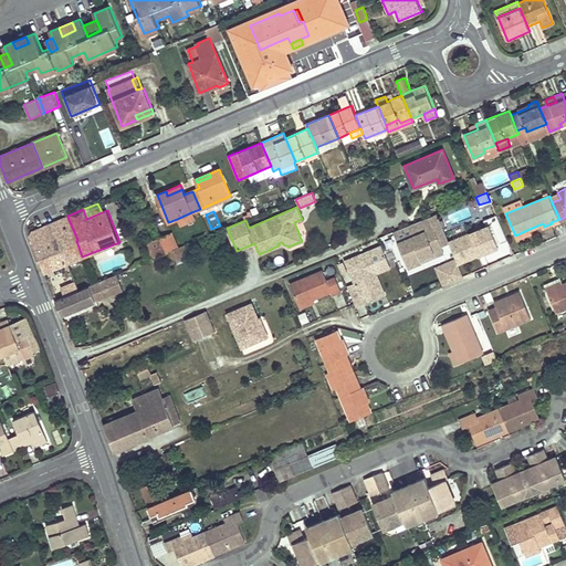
[(194,219),(191,212),(177,219),(179,224),(194,219)]
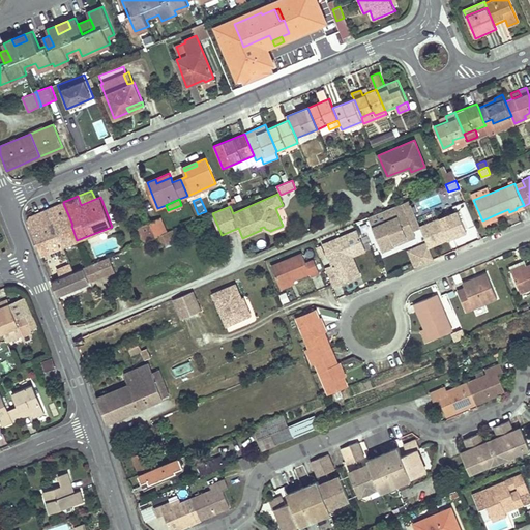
[(413,231),(407,217),(415,213),(409,200),(378,213),(382,223),(373,227),(382,249),(392,245),(391,242),(405,236),(407,239),(415,236),(413,231)]
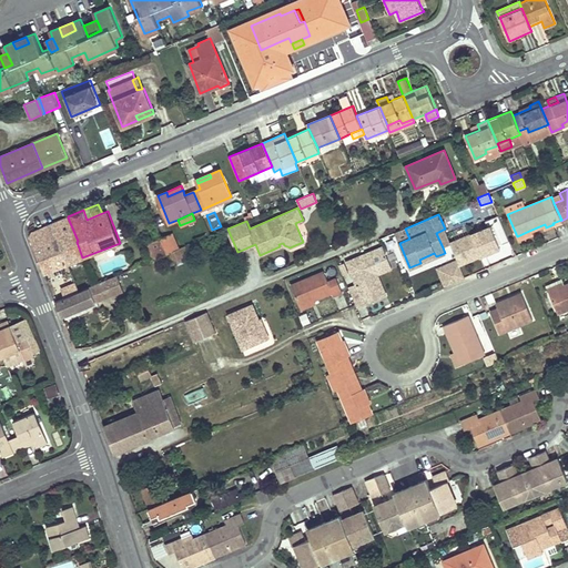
[(78,241),(68,217),(47,226),(51,239),(56,237),(67,263),(82,257),(77,242),(78,241)]
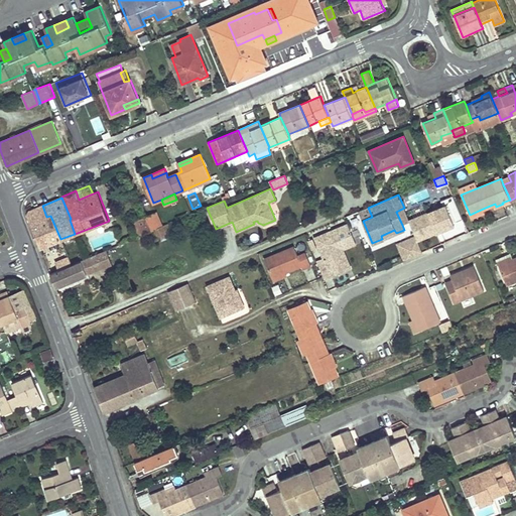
[(455,225),(445,204),(409,220),(409,221),(417,240),(425,237),(424,235),(438,229),(439,231),(455,225)]
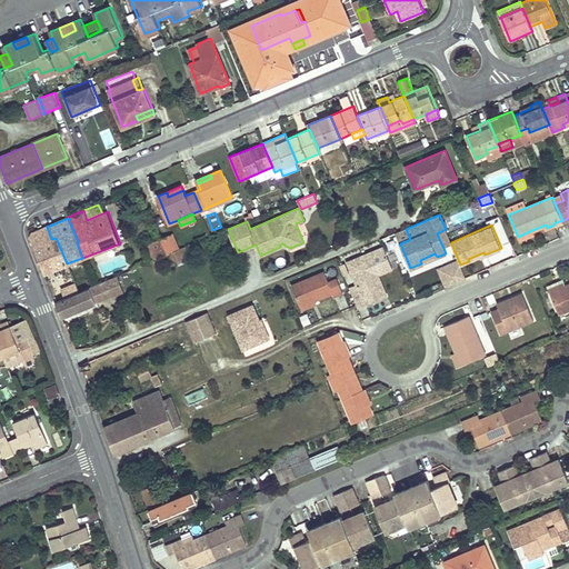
[(446,229),(437,233),(443,248),(451,243),(451,242),(446,229)]
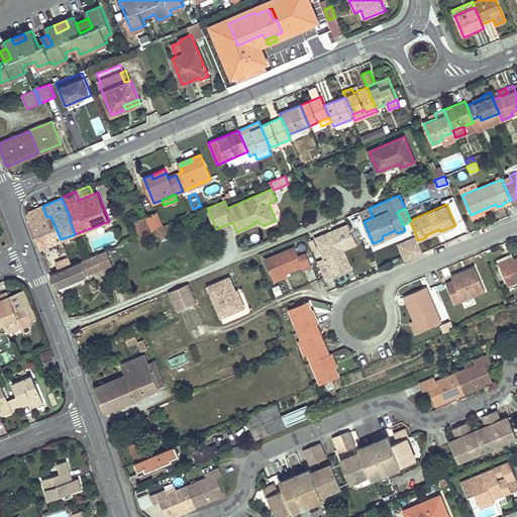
[(485,212),(484,209),(471,215),(472,217),(485,212)]
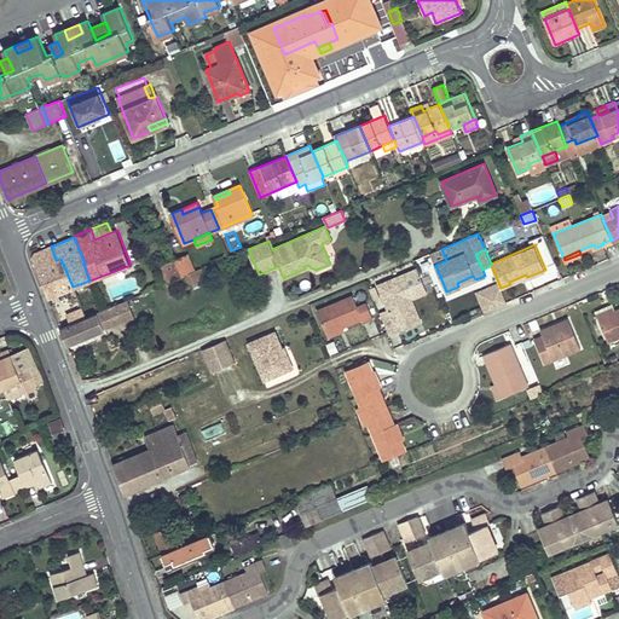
[(194,271),(187,255),(175,260),(183,276),(194,271)]
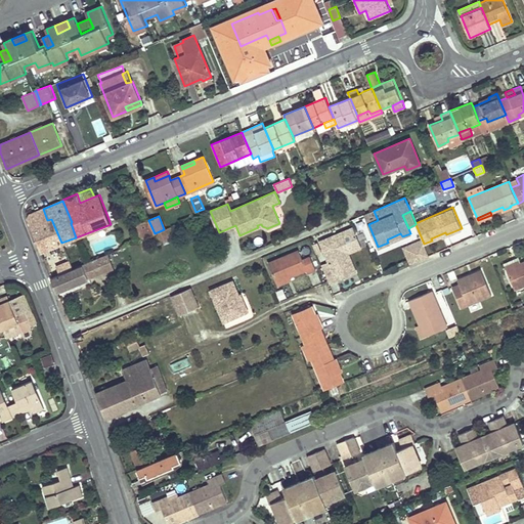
[(47,220),(31,227),(41,252),(61,243),(51,219),(47,220)]
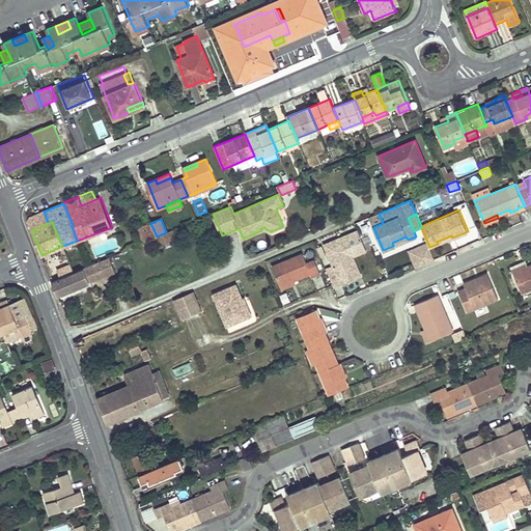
[(157,236),(150,223),(138,228),(143,243),(154,238),(157,236)]
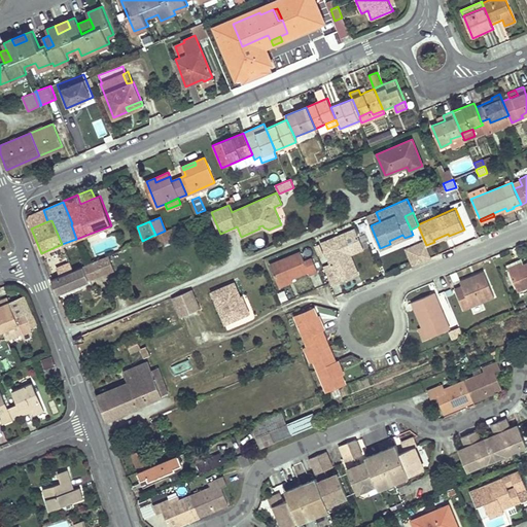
[(176,239),(172,229),(165,231),(155,235),(152,236),(156,246),(176,239)]
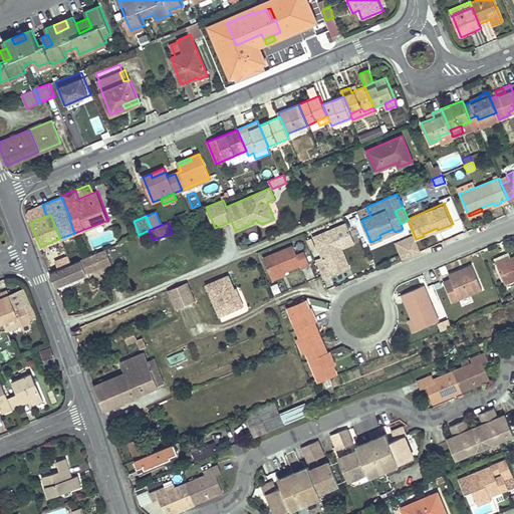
[(346,224),(314,238),(321,256),(330,276),(345,270),(334,245),(351,238),(346,224)]
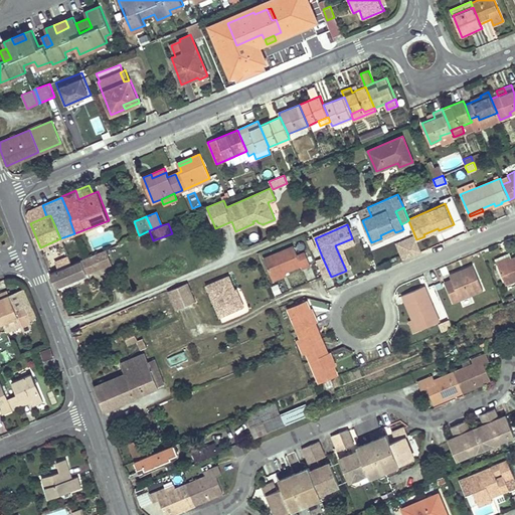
[(439,230),(438,228),(423,234),(424,236),(439,230)]
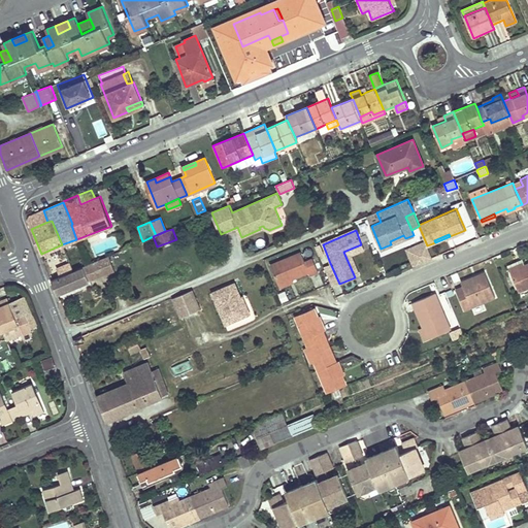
[(405,238),(403,235),(390,241),(391,244),(405,238)]
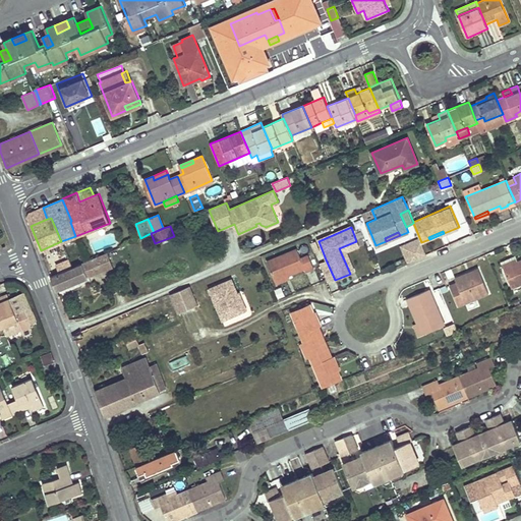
[(345,251),(358,246),(356,241),(339,248),(350,274),(354,272),(345,251)]
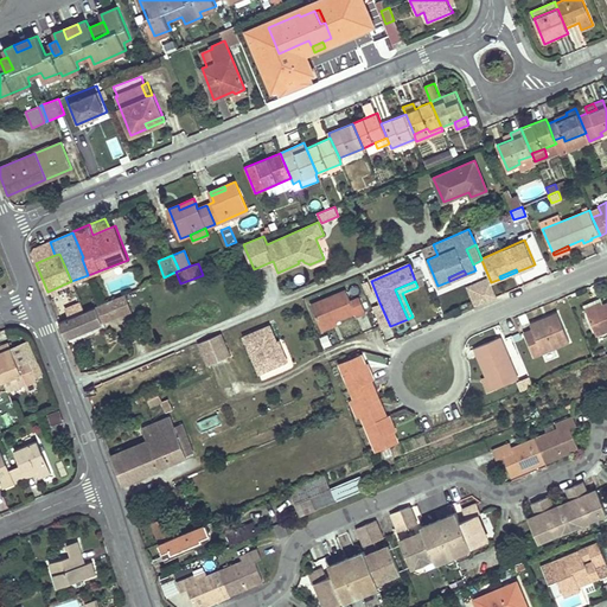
[(491,282),(474,289),(480,302),(497,296),(491,282)]
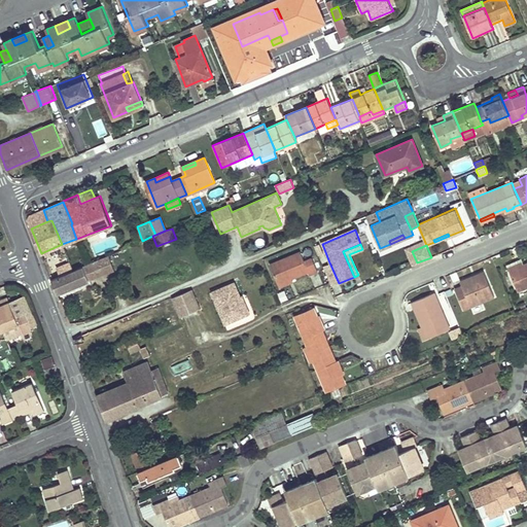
[(305,260),(301,251),(270,264),(276,279),(314,262),(312,257),(305,260)]
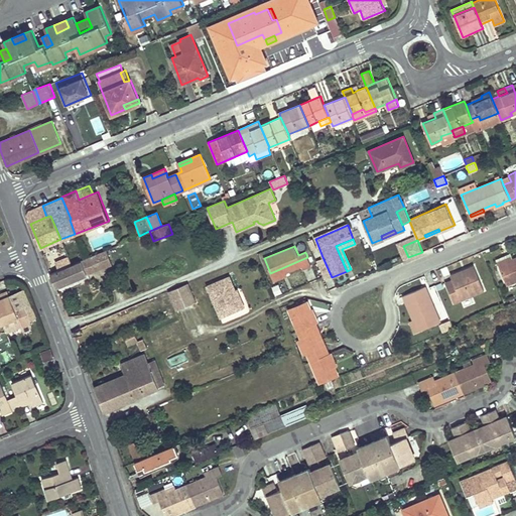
[(111,264),(106,250),(85,259),(73,264),(50,273),(55,286),(88,272),(111,264)]
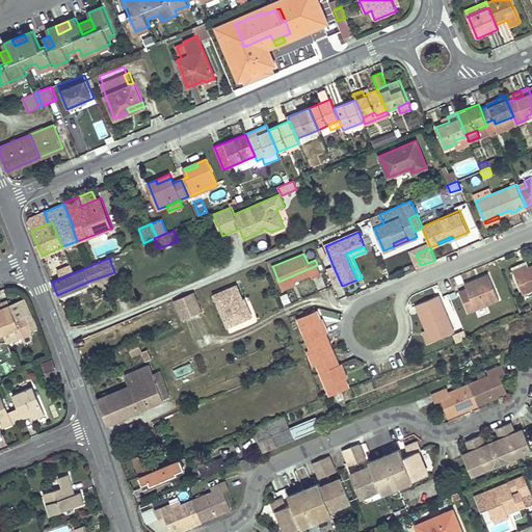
[(526,263),(512,269),(514,273),(528,267),(526,263)]
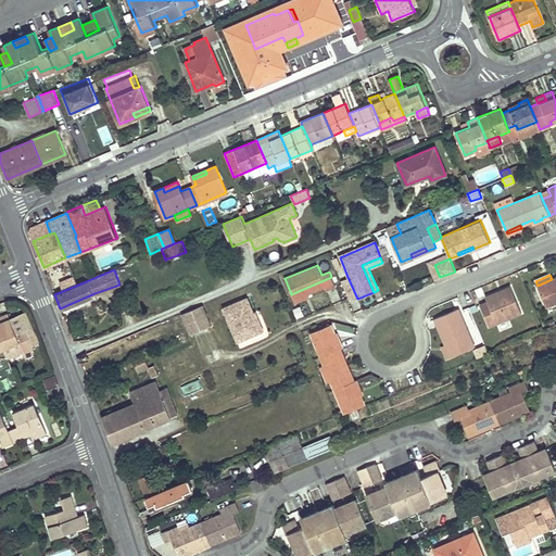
[(335,286),(331,277),(291,294),(293,299),(307,293),(325,286),(326,290),(335,286)]
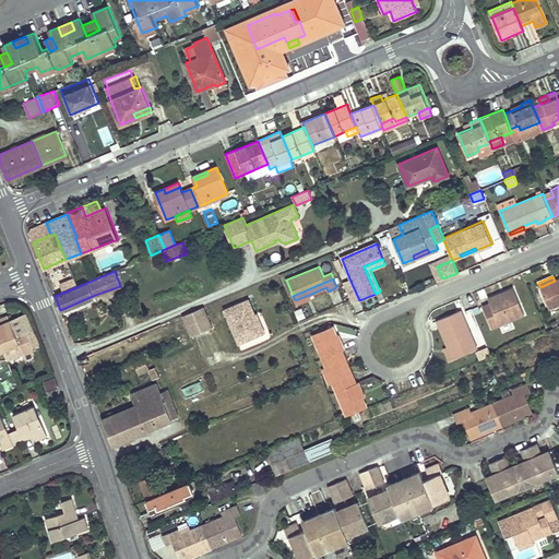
[(343,281),(352,304),(359,300),(349,278),(343,281)]
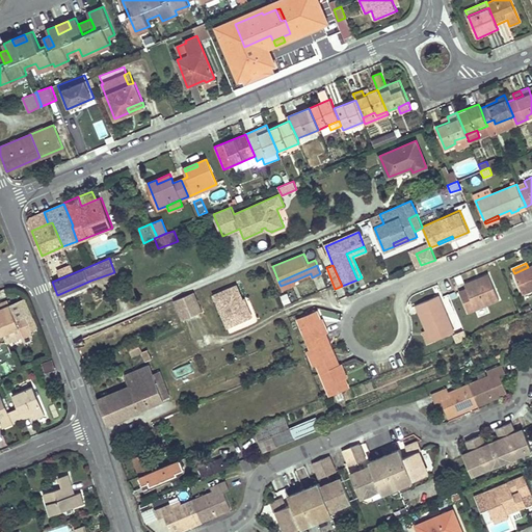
[(531,265),(528,267),(514,273),(523,293),(531,288),(531,265)]
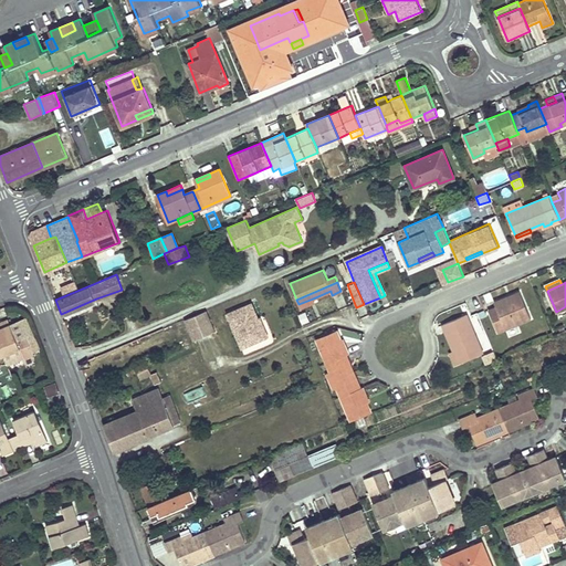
[(505,296),(494,301),(496,306),(498,312),(491,314),(498,331),(530,317),(520,291),(511,294),(512,296),(506,299),(505,296)]
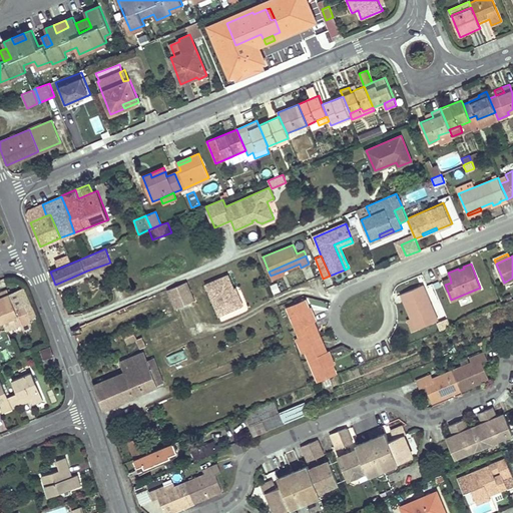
[(285,274),(284,271),(271,276),(272,279),(285,274)]
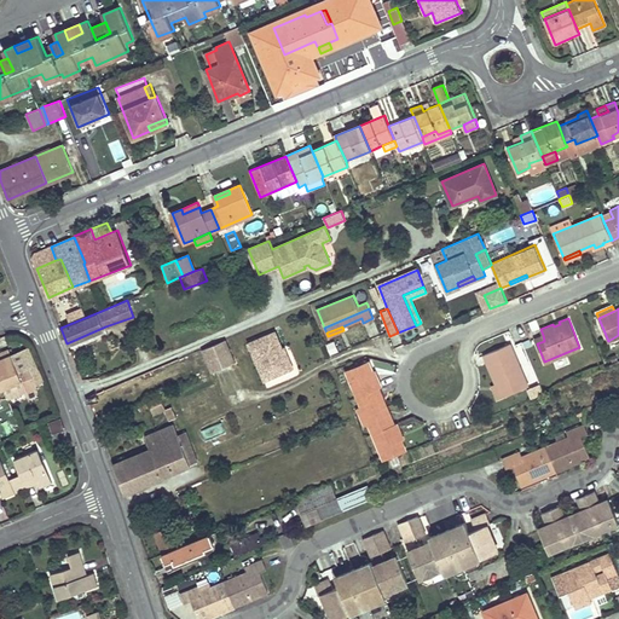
[(276,333),(249,343),(264,381),(288,371),(279,351),(282,350),(276,333)]
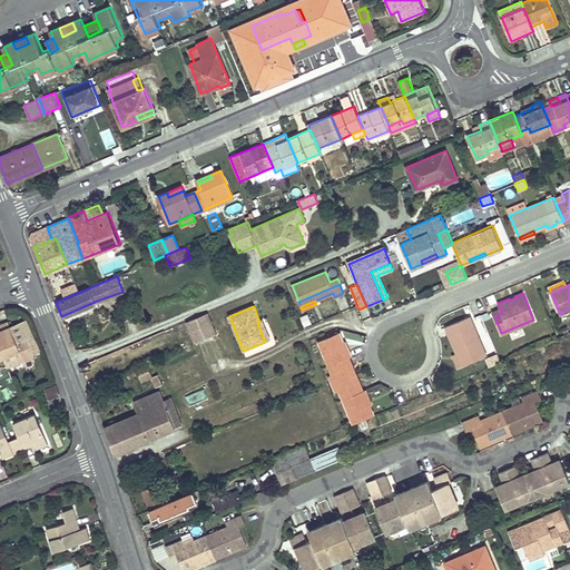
[(195,343),(217,334),(208,312),(186,321),(195,343)]
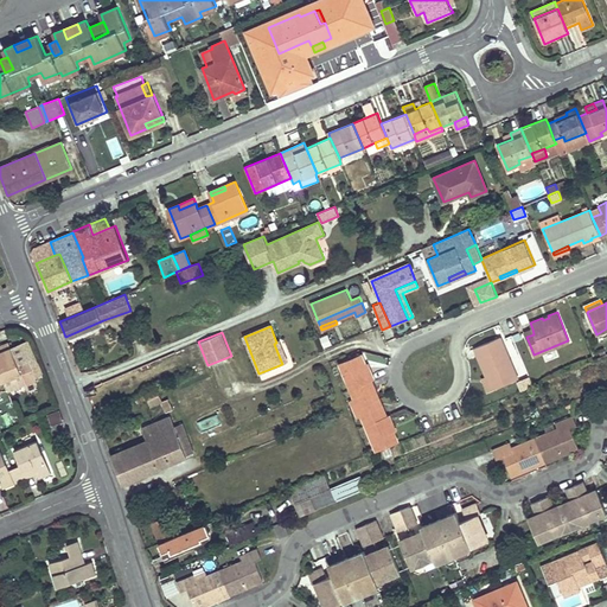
[(499,334),(474,345),(486,372),(492,387),(517,376),(499,334)]
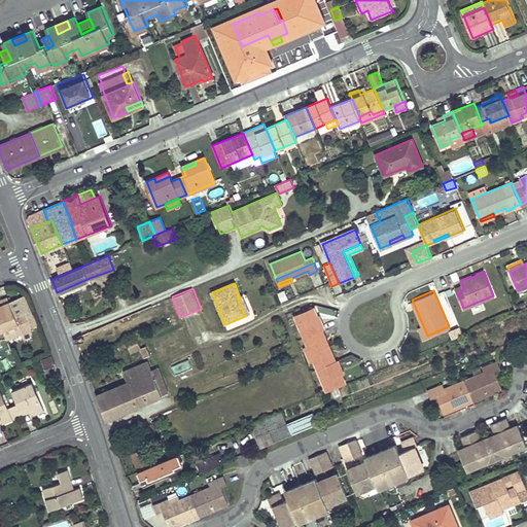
[(240,297),(238,299),(245,316),(249,314),(242,296),(240,297)]
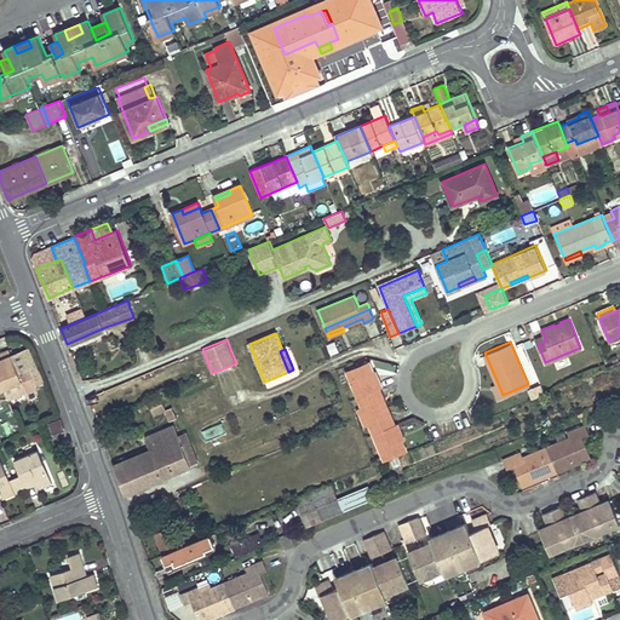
[(23,382),(11,354),(4,357),(1,352),(0,352),(0,379),(4,390),(23,382)]
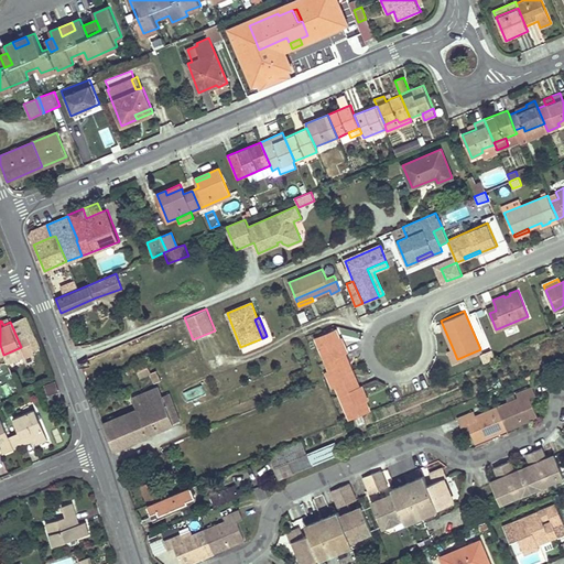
[(362,384),(360,386),(356,376),(354,377),(350,370),(347,362),(350,362),(346,353),(349,351),(344,340),(342,342),(339,338),(336,328),(316,337),(329,370),(333,378),(336,384),(346,410),(349,409),(353,416),(370,410),(366,402),(364,396),(366,394),(362,384)]
